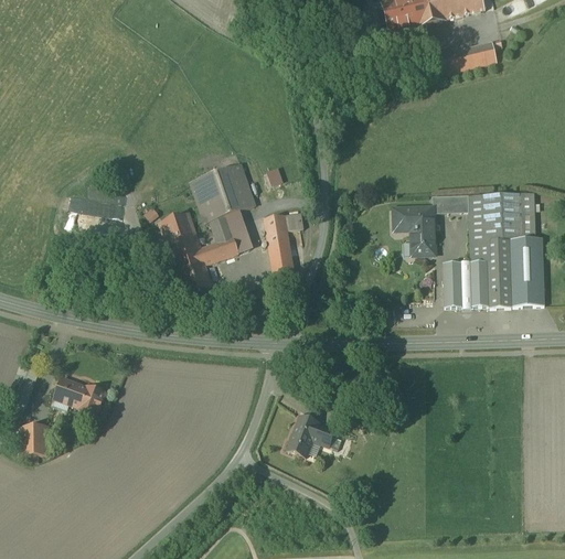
[(391,0),(382,2),(390,32),(418,25),(413,0),(391,0)]
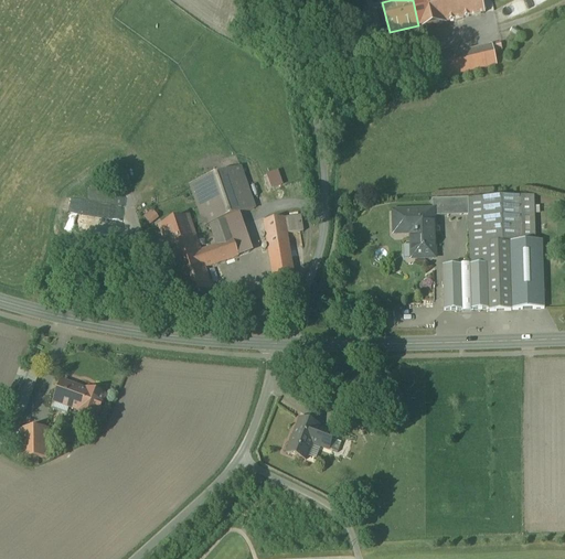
[(412,0),(418,25),(446,19),(440,0),(412,0)]
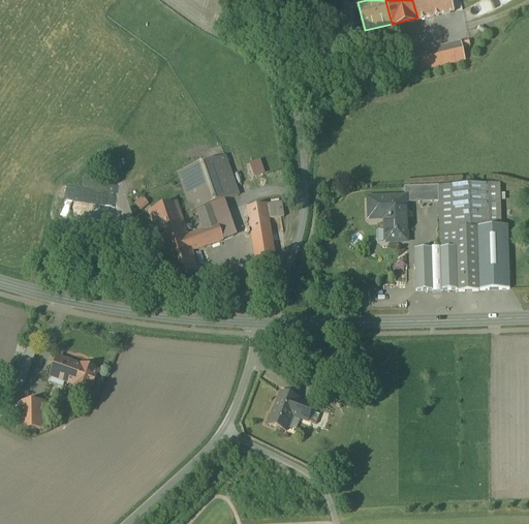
[(412,0),(417,18),(454,8),(452,0),(412,0)]
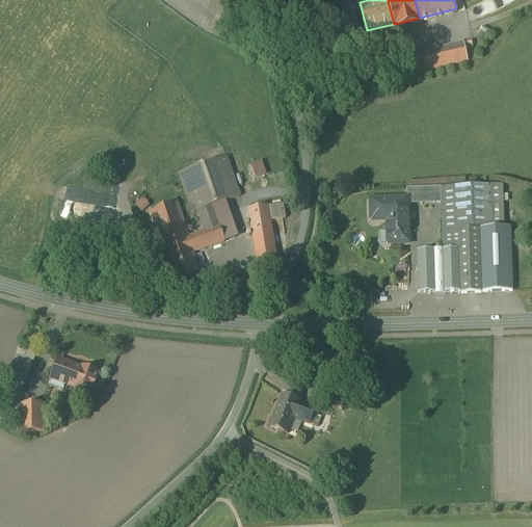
[(463,38),(454,42),(458,59),(468,57),(463,38)]
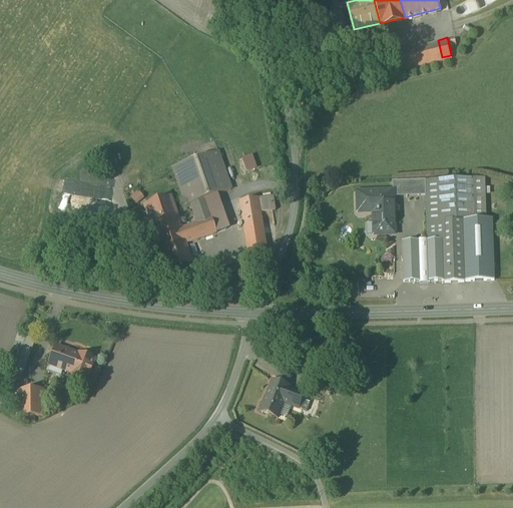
[(438,40),(392,51),(396,68),(442,57),(438,40)]
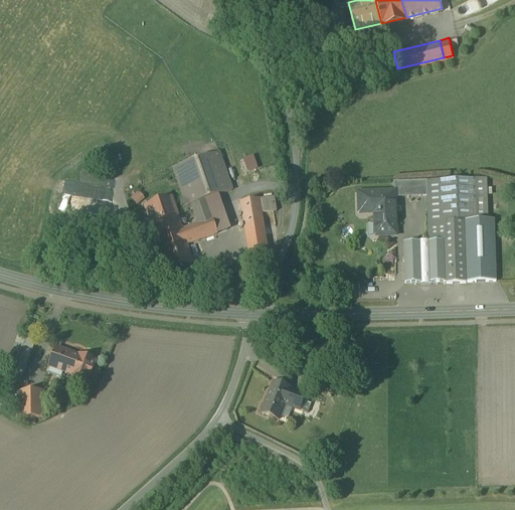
[(173,165),(175,171),(187,202),(191,201),(198,219),(212,214),(205,196),(218,191),(232,187),(218,149),(173,165)]
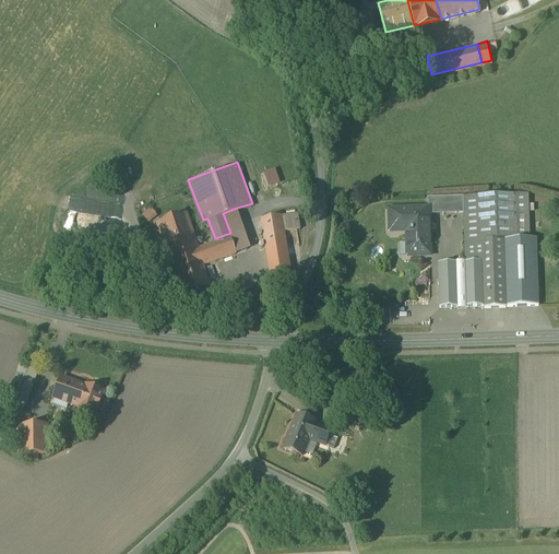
[(527,191),(463,192),(463,209),(464,211),(465,258),(438,259),(439,305),(506,303),(537,302),(536,235),(528,235),(527,191)]
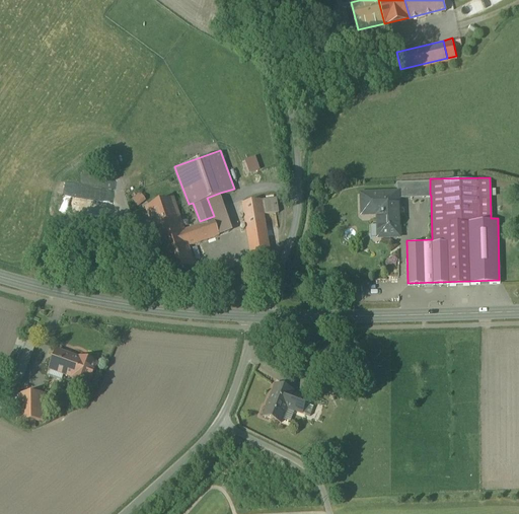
[(423,178),(396,179),(396,189),(399,189),(399,195),(423,195),(423,178)]
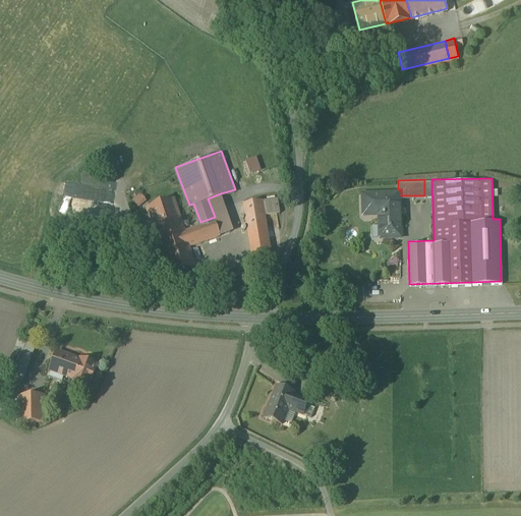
[(360,190),(360,214),(378,214),(378,234),(402,234),(401,195),(401,189),(398,189),(360,190)]
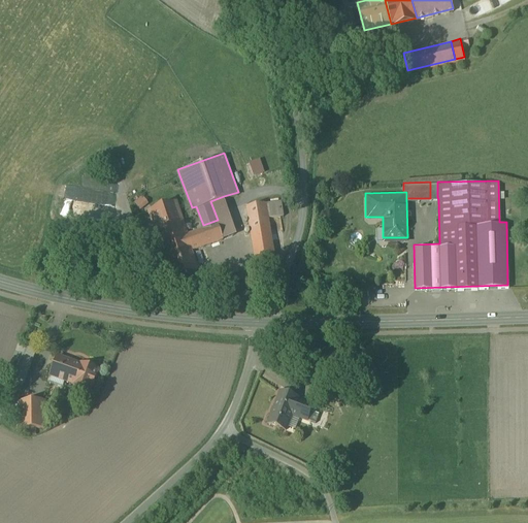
[(142,194),(135,199),(139,204),(146,198),(142,194)]
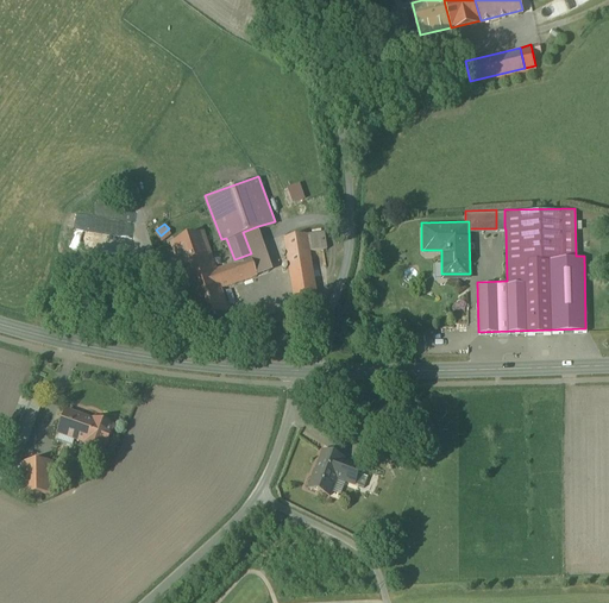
[(258,226),(243,232),(251,253),(257,271),(272,267),(258,226)]
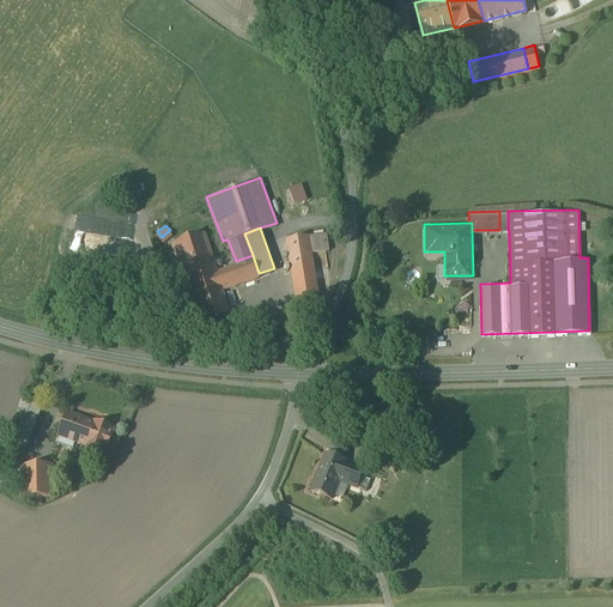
[(326,230),(308,234),(311,250),(329,247),(326,230)]
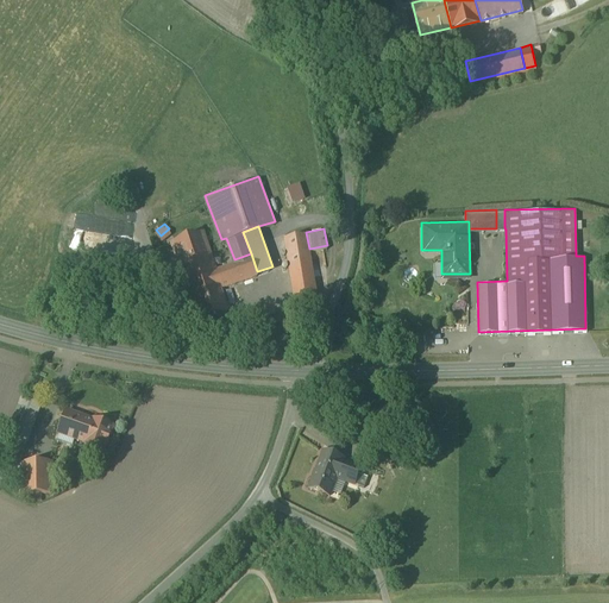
[(202,230),(173,240),(184,276),(215,267),(202,230)]
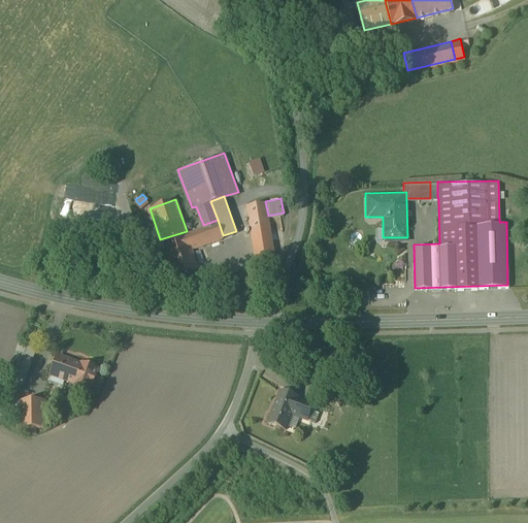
[(265,201),(248,203),(256,258),(274,255),(268,216),(265,201)]
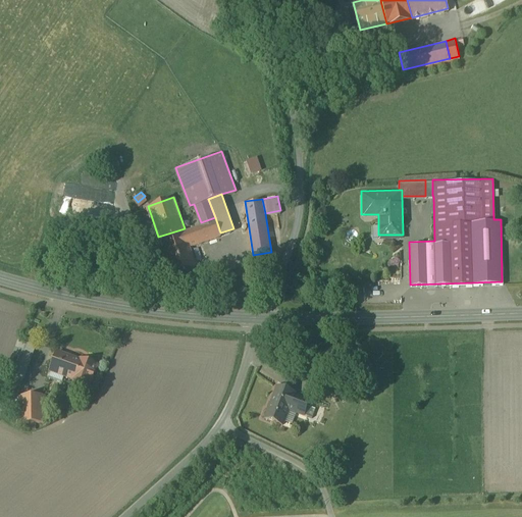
[(185,228),(158,237),(170,272),(197,264),(190,244),(220,233),(215,217),(201,222),(185,228)]
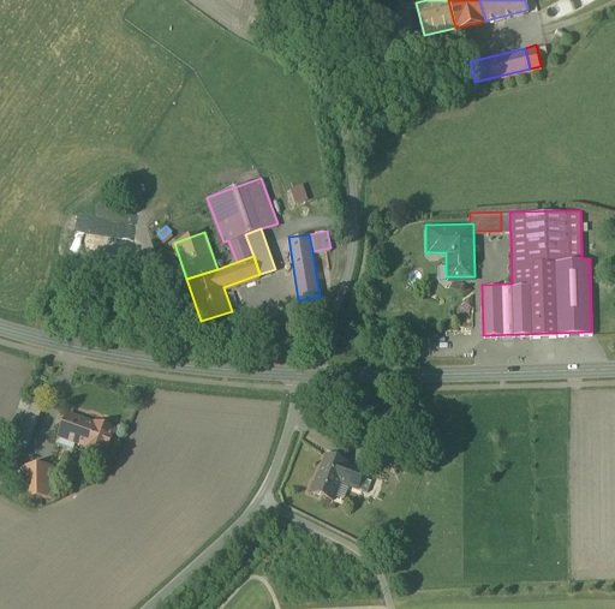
[(42,394),(34,390),(30,398),(40,401),(42,394)]
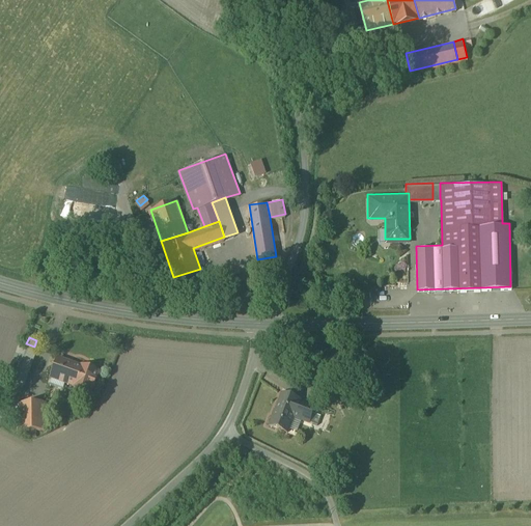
[(35,349),(20,343),(17,351),(32,357),(35,349)]
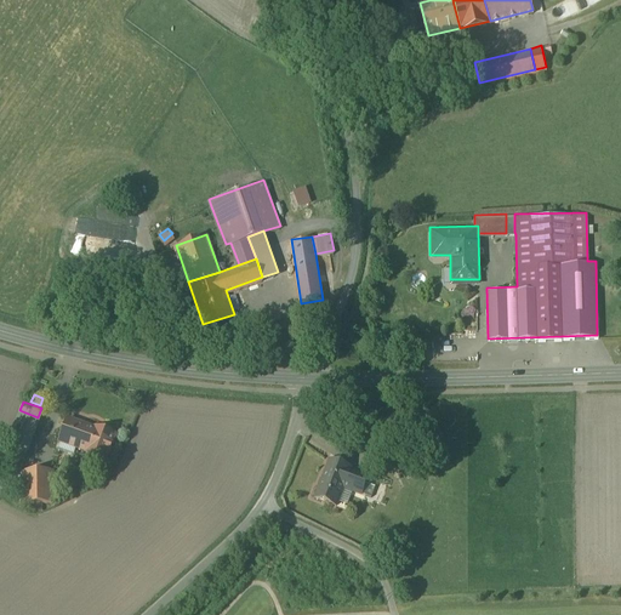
[(96,426),(68,415),(60,438),(61,438),(61,436),(77,442),(77,444),(87,448),(96,426)]
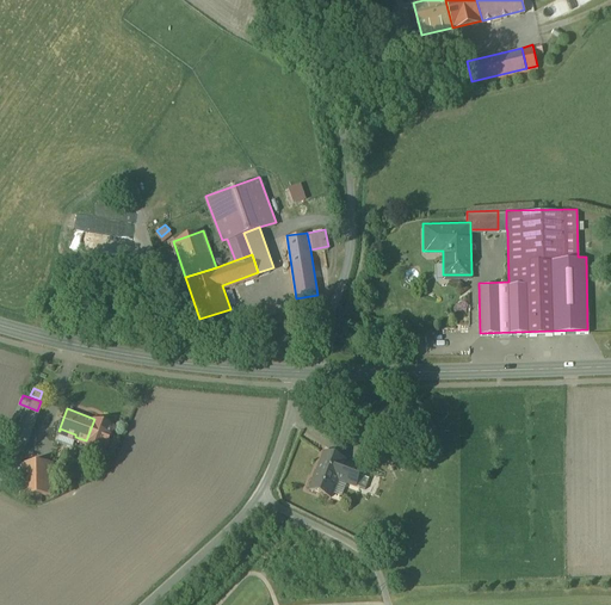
[(113,425),(94,418),(94,419),(86,440),(85,442),(96,445),(102,443),(106,445),(113,425)]
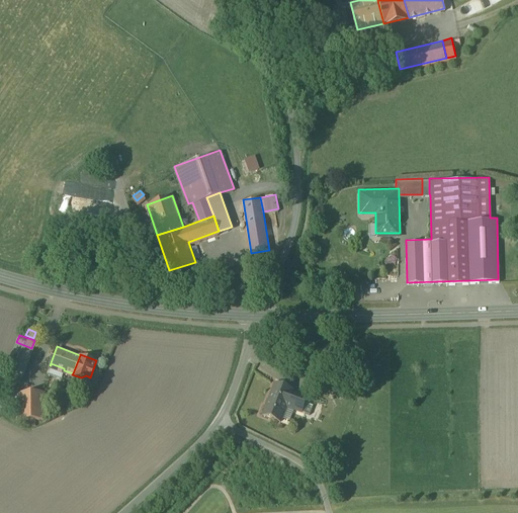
[(292,388),(275,381),(263,412),(280,418),(286,404),(300,409),(307,395),(291,389),(292,388)]
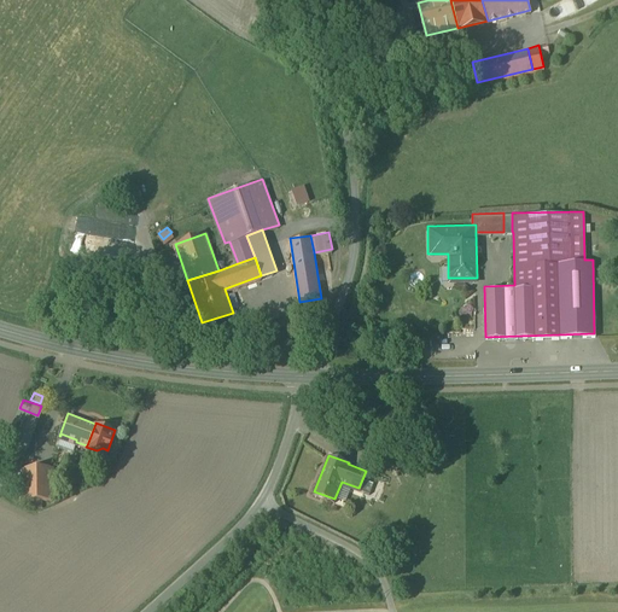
[(52,466),(22,467),(22,497),(52,495),(52,466)]
